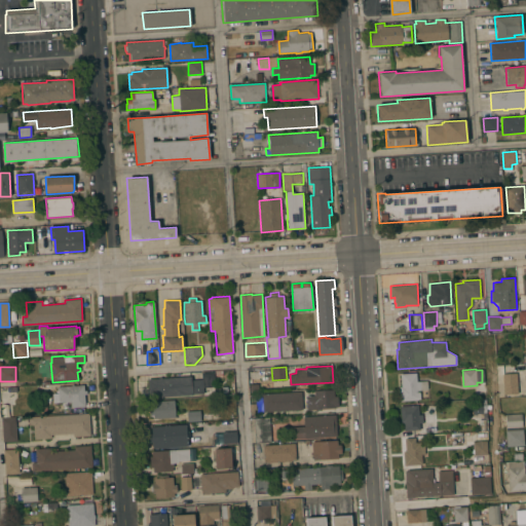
[(192,393),(192,395),(149,398),(148,379),(159,378),(158,377),(161,377),(161,378),(191,376),(191,380),(201,379),(201,372),(214,372),(215,379),(212,380),(213,387),(203,387),(203,393),(192,393)]
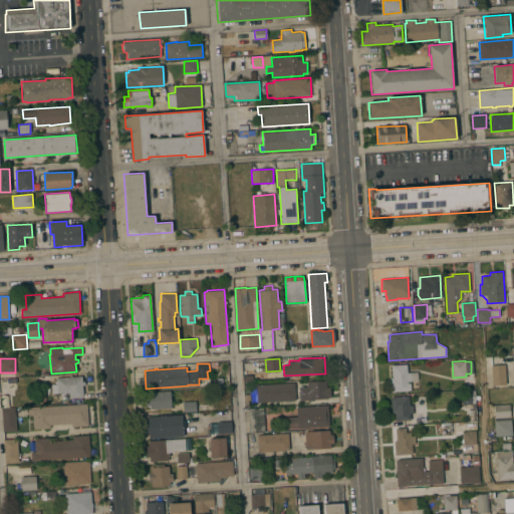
[(390,377),(393,377),(392,365),(407,364),(408,372),(418,371),(418,380),(408,381),(408,383),(410,382),(411,390),(408,390),(408,391),(391,392),(390,377)]
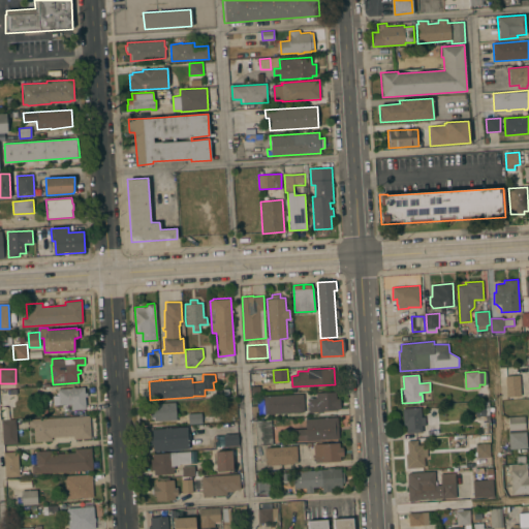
[(505,376),(520,375),(521,396),(506,397),(505,376)]
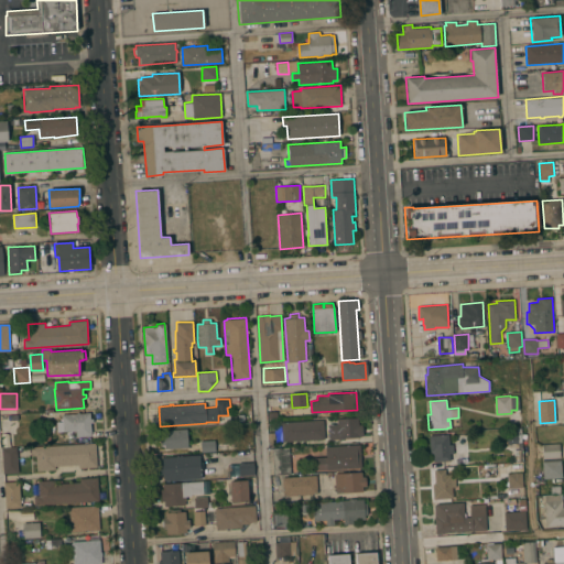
[(76,436),(76,431),(63,431),(62,414),(76,413),(79,413),(85,413),(85,412),(89,412),(90,419),(93,419),(93,423),(90,423),(91,436),(76,436)]
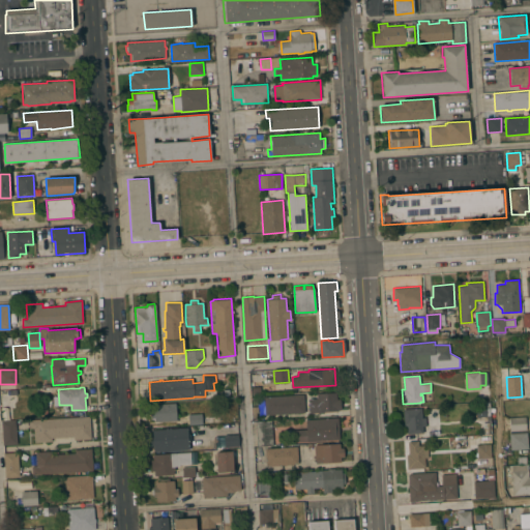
[(308,399),(317,399),(317,393),(336,392),(337,399),(341,399),(341,409),(337,409),(337,411),(324,411),(324,413),(318,413),(318,412),(310,413),(308,399)]
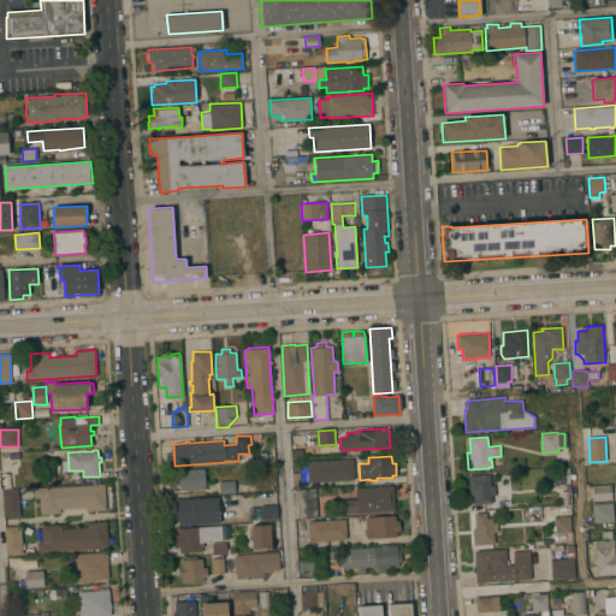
[(307,461),(354,458),(355,480),(308,483),(307,461)]
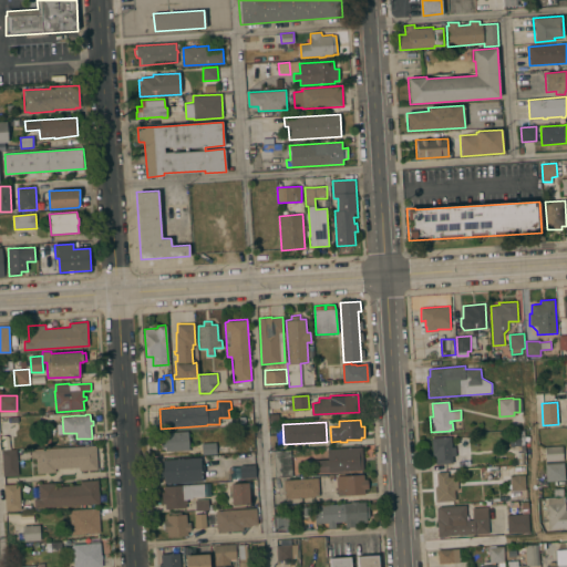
[(188,450),(165,451),(165,446),(163,446),(162,436),(164,436),(164,432),(187,431),(188,450)]
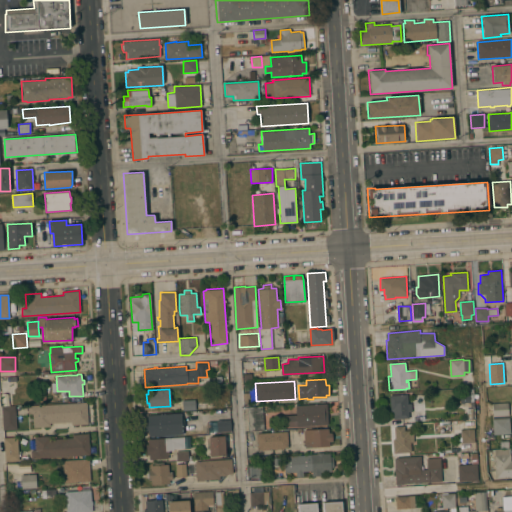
[(393,419),(393,411),(390,411),(389,395),(407,394),(408,404),(411,403),(412,411),(408,411),(409,418),(393,419)]
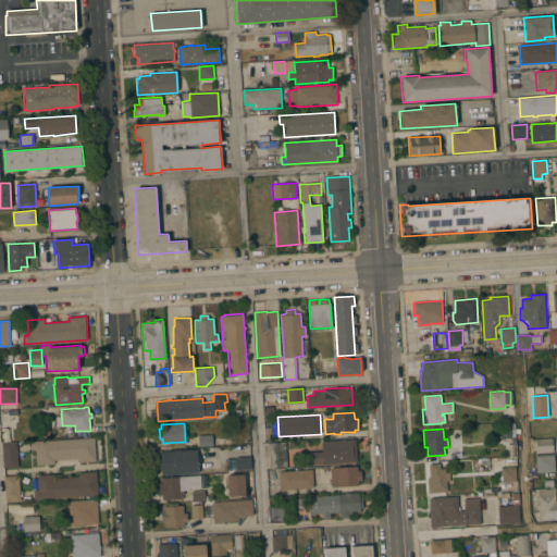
[(199,446),(198,435),(212,434),(212,446),(199,446)]
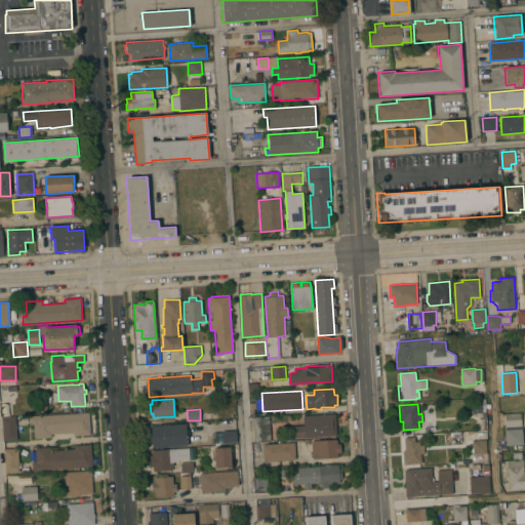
[(34,423),(29,423),(29,416),(89,412),(90,435),(73,436),(73,433),(51,434),(51,437),(34,438),(34,423)]
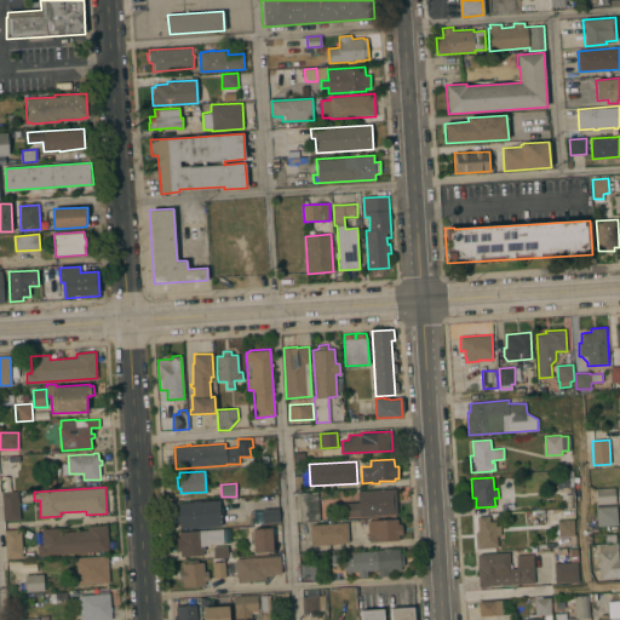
[(597,504),(596,488),(615,487),(615,503),(597,504)]
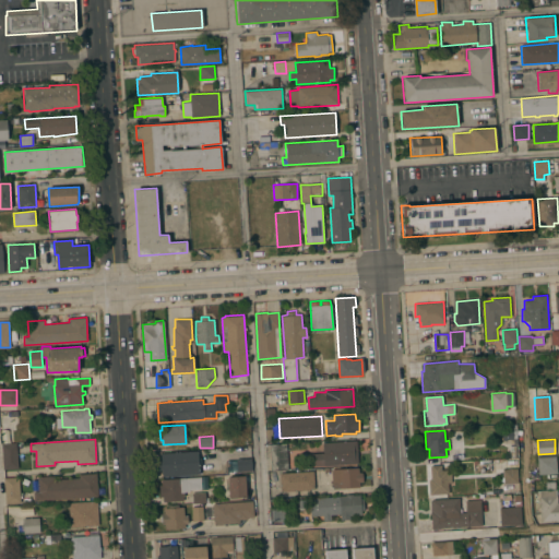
[(311,466),(310,453),(323,453),(322,442),(357,440),(358,463),(311,466)]
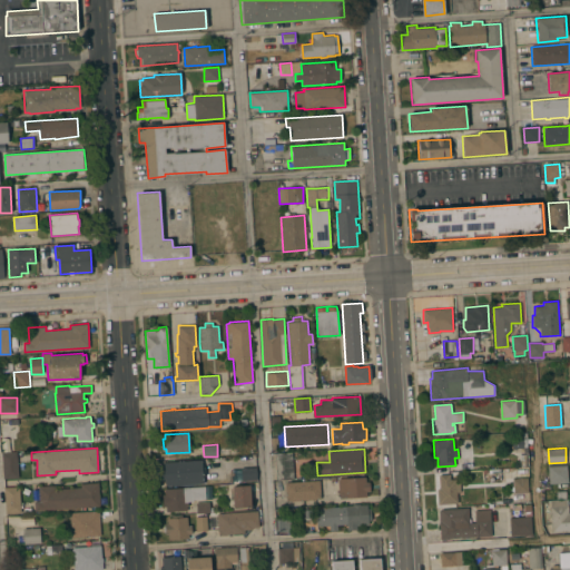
[(1,453),(17,452),(18,478),(3,478),(1,453)]
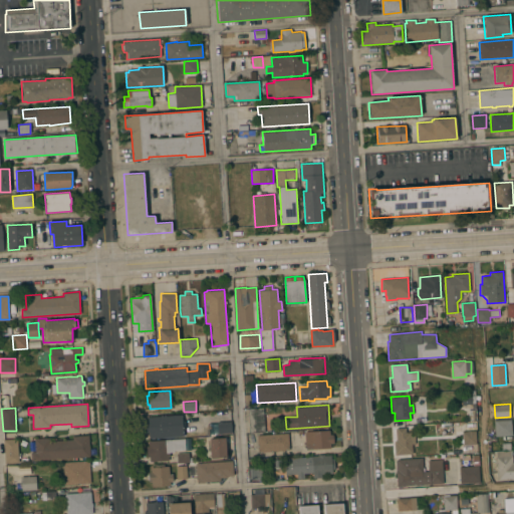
[(248,410),(263,409),(264,432),(249,433),(248,410)]
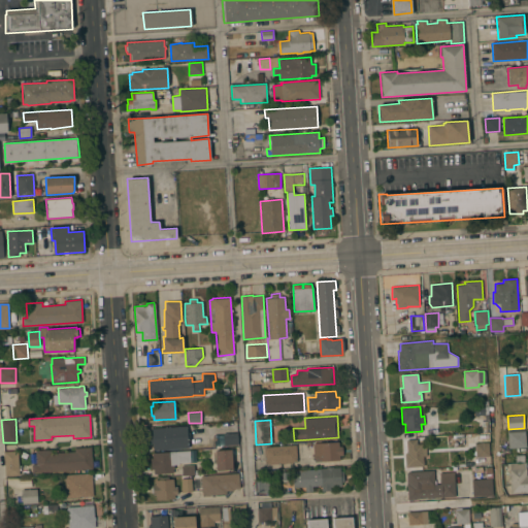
[(149,444),(149,434),(152,434),(152,429),(187,426),(187,432),(190,432),(190,441),(188,441),(188,448),(154,450),(153,444),(149,444)]
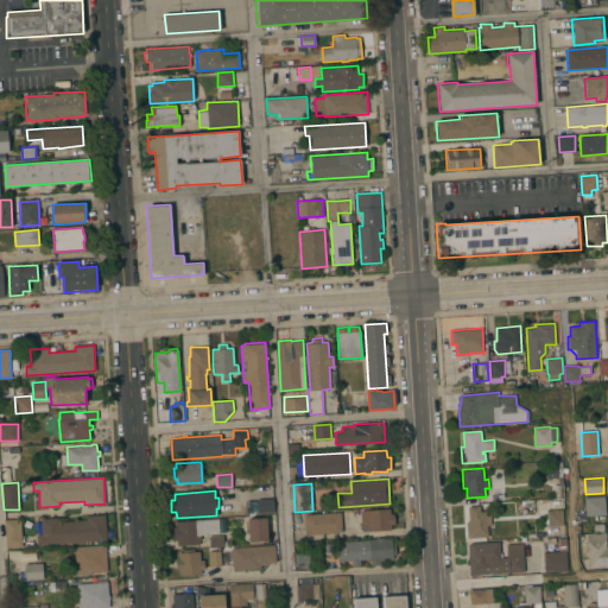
[(586,515),(584,498),(605,496),(605,514),(586,515)]
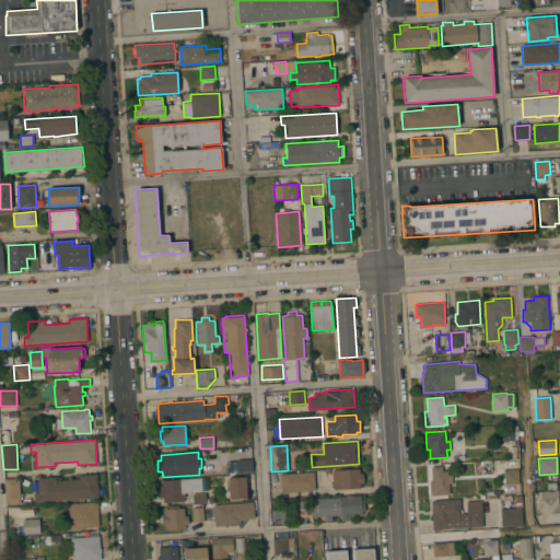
[(238,471),(238,461),(252,459),(252,470),(238,471)]
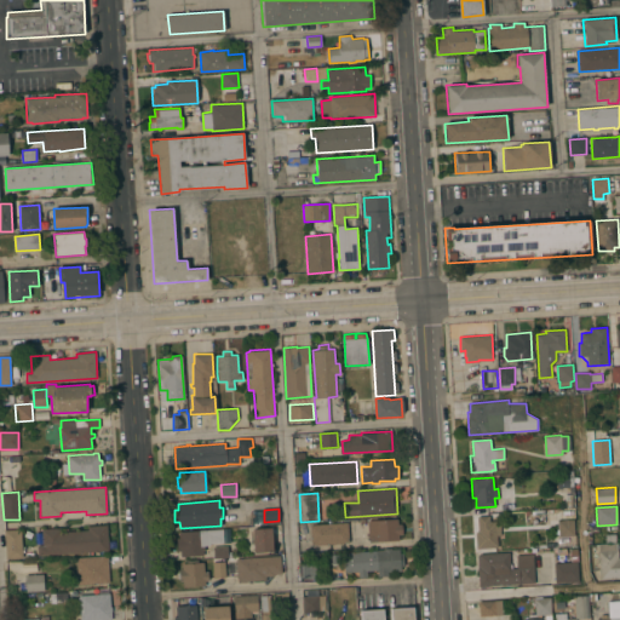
[(476,549),(475,532),(477,532),(477,516),(489,516),(489,521),(497,521),(497,524),(500,524),(500,535),(497,535),(498,547),(476,549)]
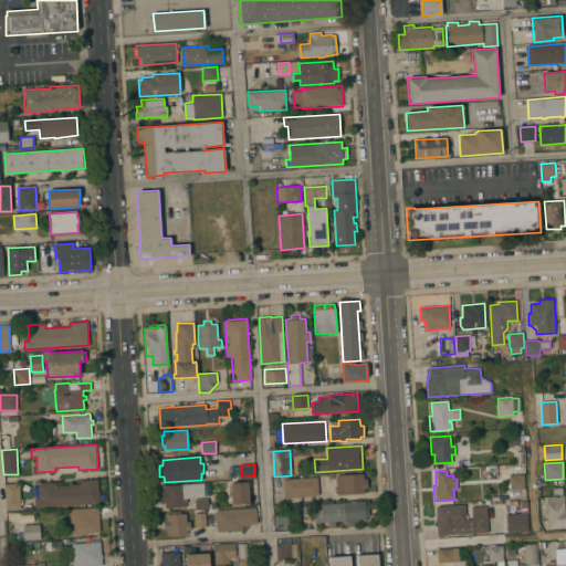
[(335,474),(363,473),(363,479),(367,478),(367,488),(364,488),(364,493),(336,495),(335,474)]
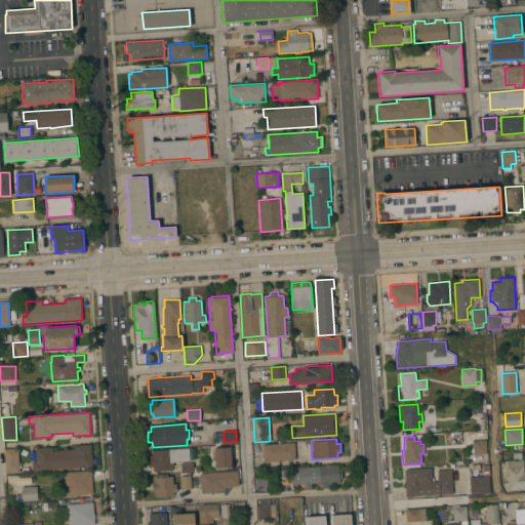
[(474,454),(473,441),(486,440),(487,453),(474,454)]
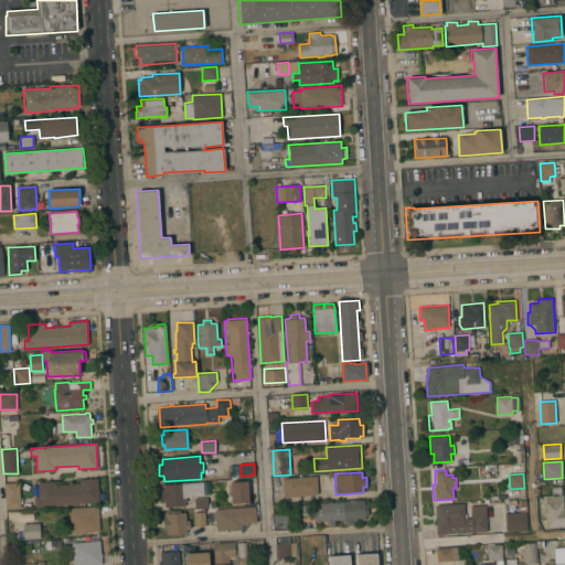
[(317,476),(318,494),(312,494),(284,497),(283,478),(317,476)]
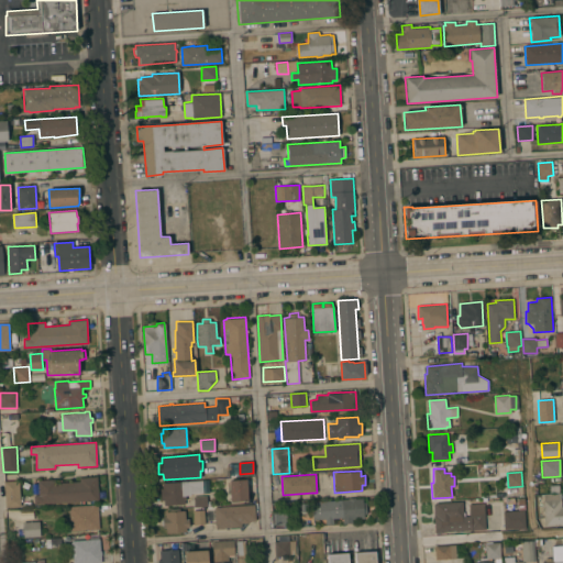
[(34,504),(34,495),(39,495),(37,481),(55,479),(56,483),(80,482),(80,477),(97,476),(99,500),(34,504)]
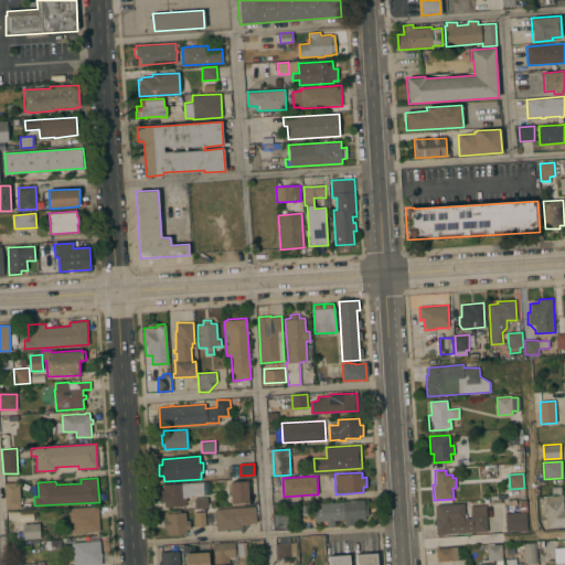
[(232,503),(231,494),(228,494),(228,492),(231,492),(230,482),(247,481),(248,502),(232,503)]
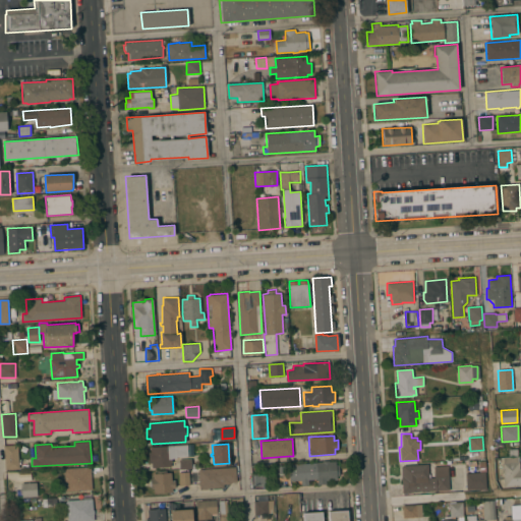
[(3,446),(17,445),(19,468),(5,469),(3,446)]
